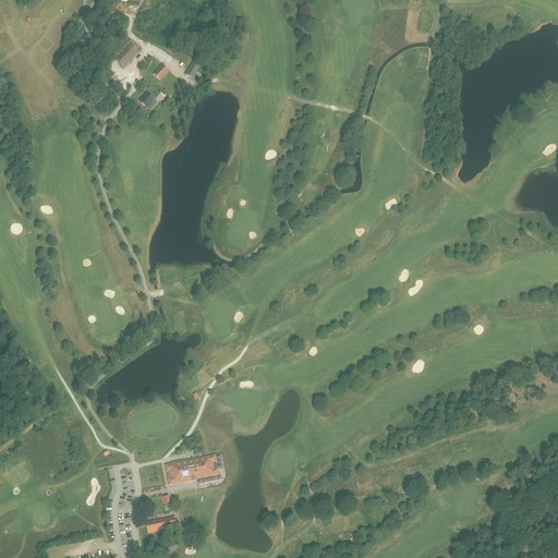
[(138,52),(126,40),(111,57),(124,68),(138,52)]
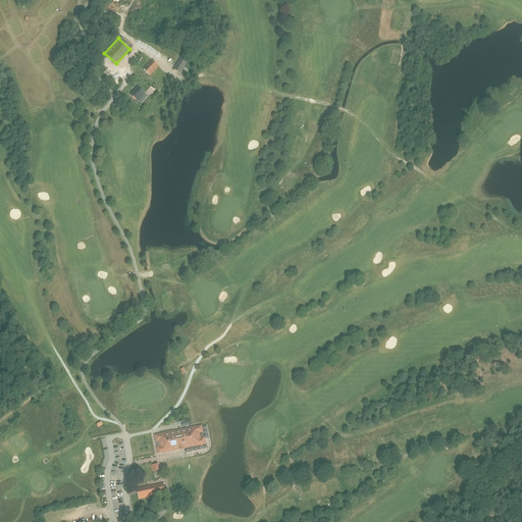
[(172,69),(180,74),(190,59),(181,55),(172,69)]
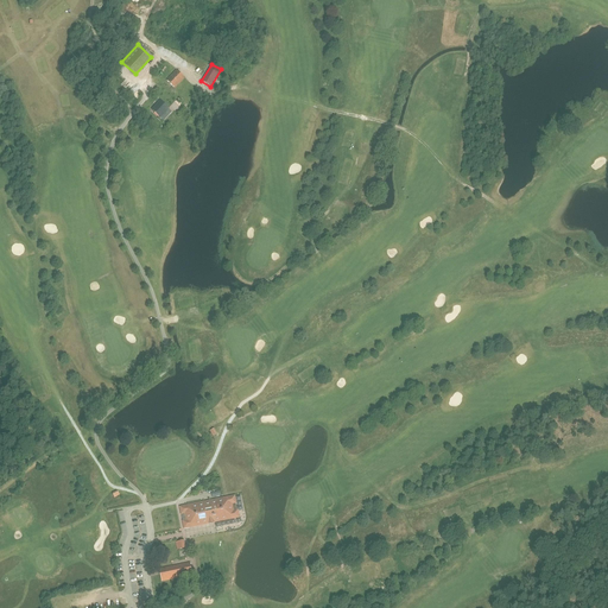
[(177,70),(166,81),(175,88),(184,78),(177,70)]
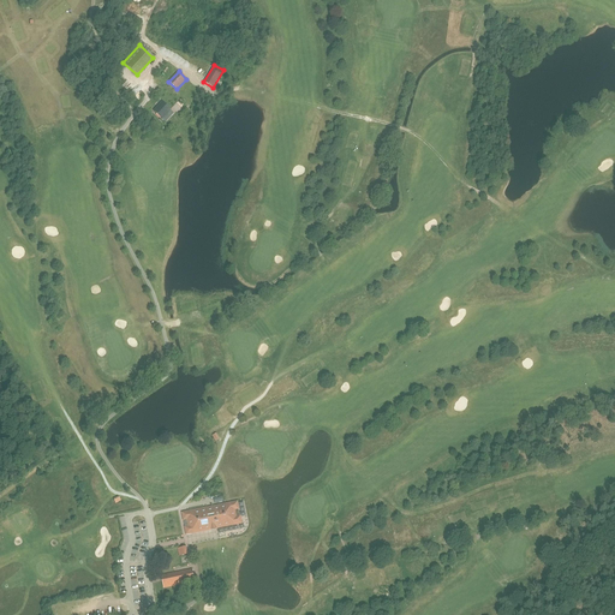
[(171,111),(162,102),(154,111),(162,119),(171,111)]
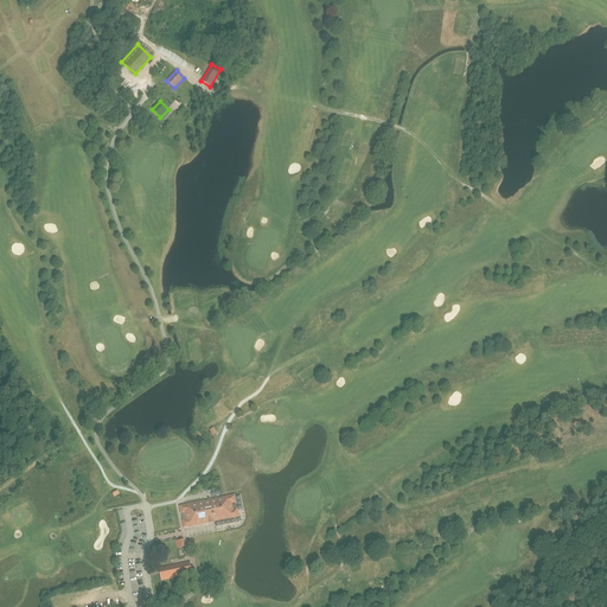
[(238,509),(231,510),(230,504),(237,503),(235,494),(212,499),(213,500),(185,506),(185,505),(179,506),(181,515),(186,513),(187,519),(183,521),(184,528),(189,528),(189,525),(234,517),(234,518),(240,517),(238,509)]
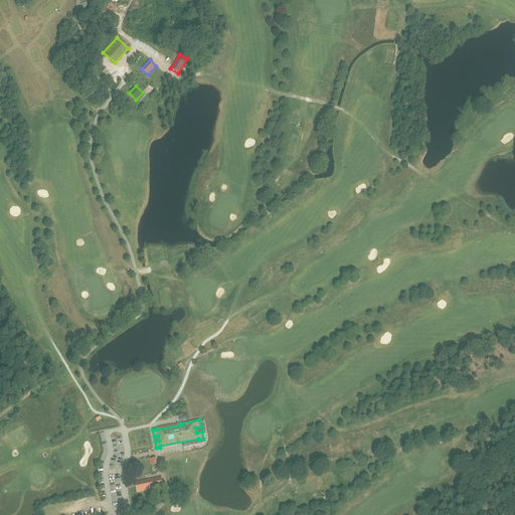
[(161,477),(135,482),(137,492),(163,487),(161,477)]
